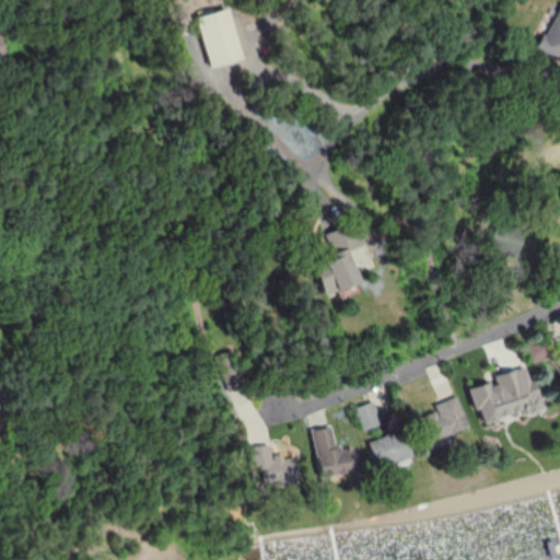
[(196,18),(209,69),(243,59),(230,9),(196,18)]
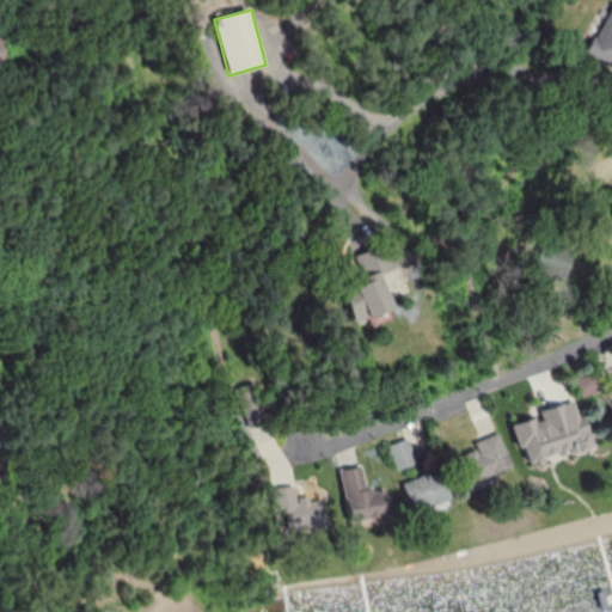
[(611,66),(611,10),(587,53),(611,66)]
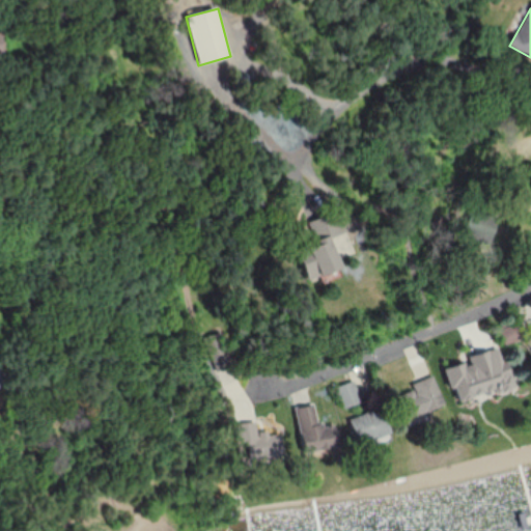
[(298,247),(308,281),(343,271),(339,257),(350,254),(337,214),(310,222),(316,241),(298,247)]
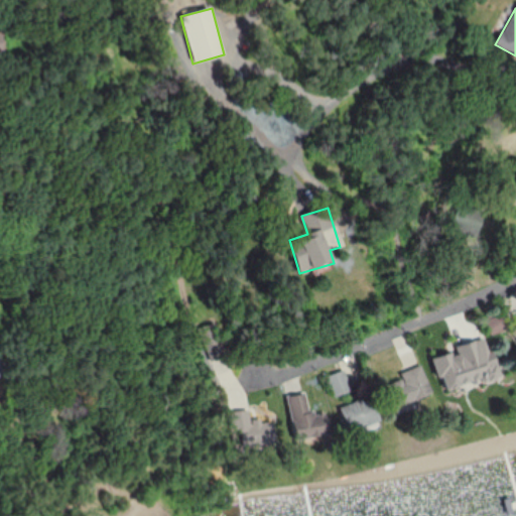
[(452,388),(494,371),(479,333),(461,340),(468,357),(442,366),(452,388)]
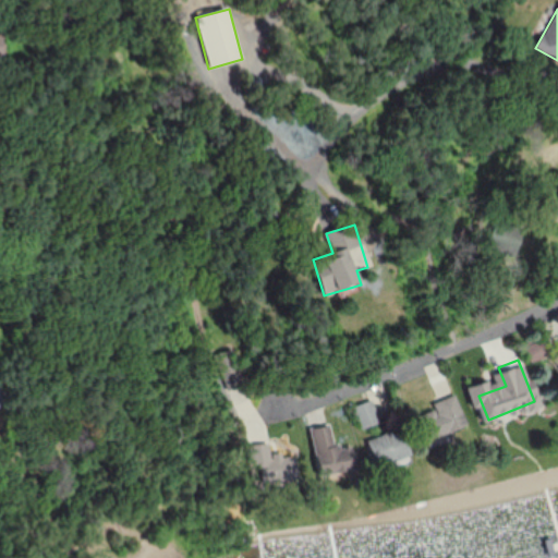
[(468,427),(459,398),(416,411),(425,440),(468,427)]
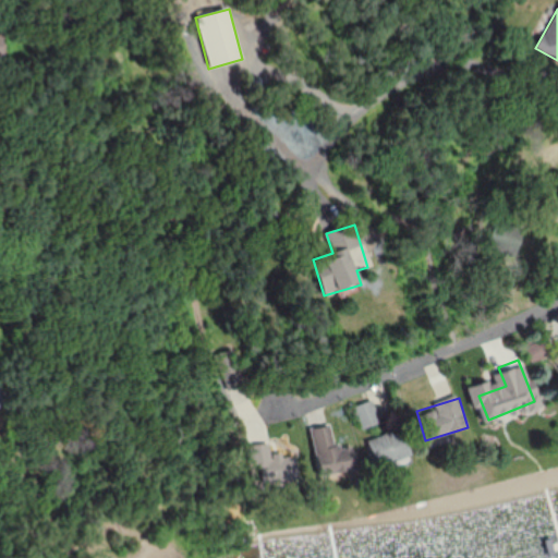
[(381,423),(374,400),(353,407),(362,429),(381,423)]
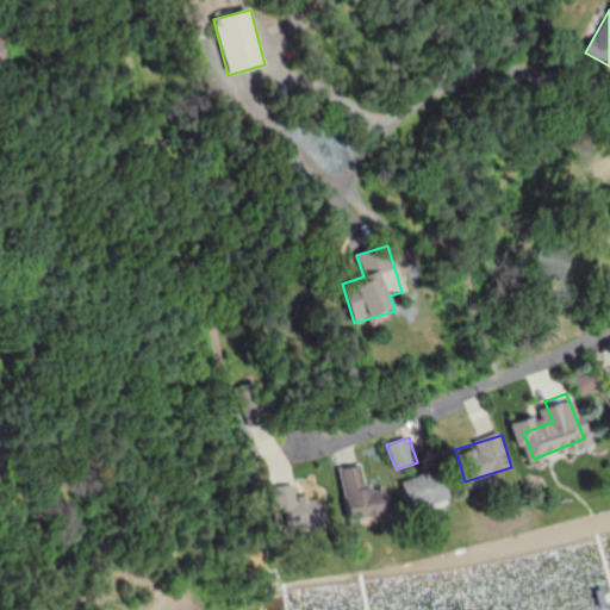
[(340,467),(350,524),(391,517),(385,485),(367,489),(362,462),(340,467)]
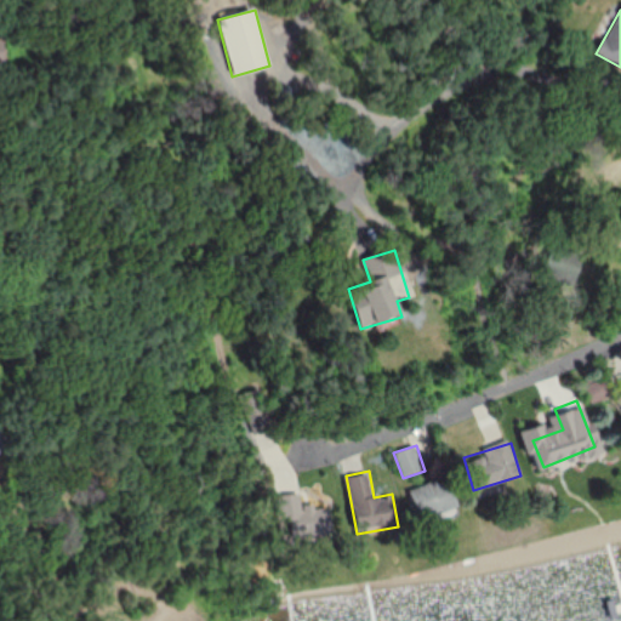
[(459,508),(449,477),(409,489),(420,520),(459,508)]
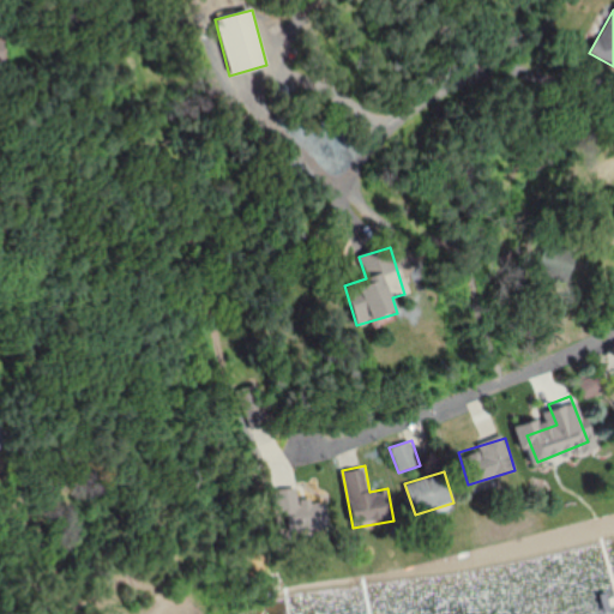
[(288,534),(327,530),(325,500),(298,503),(296,489),(284,491),(288,534)]
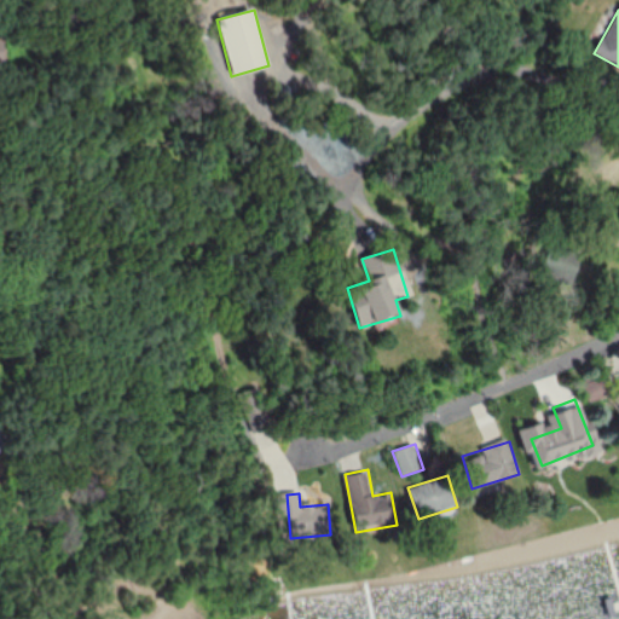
[(166,618),(177,618),(179,618),(158,597),(151,605),(166,618)]
